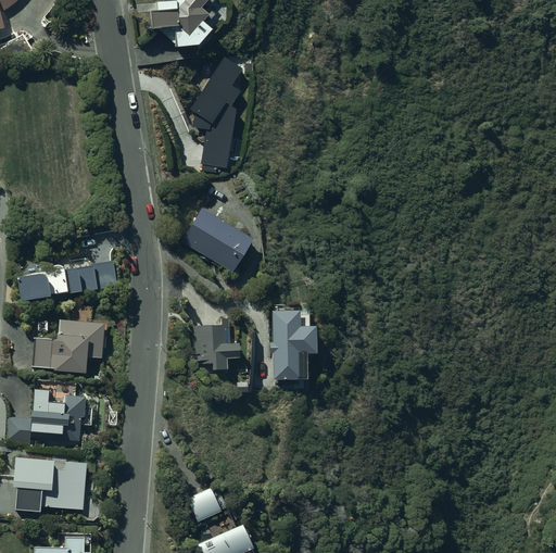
[(0,0),(0,29),(2,29),(0,17),(0,11),(2,10),(4,9),(7,8),(9,7),(11,4),(13,2),(15,1),(24,9),(32,0),(0,0)]
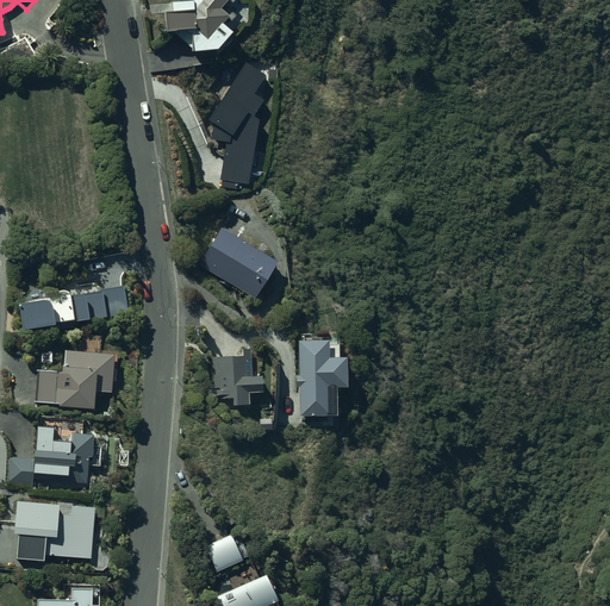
[(172,12),(165,12),(166,32),(175,32),(190,45),(190,54),(216,52),(230,36),(223,29),(235,16),(228,8),(235,0),(193,0),(193,1),(172,1),(172,12)]
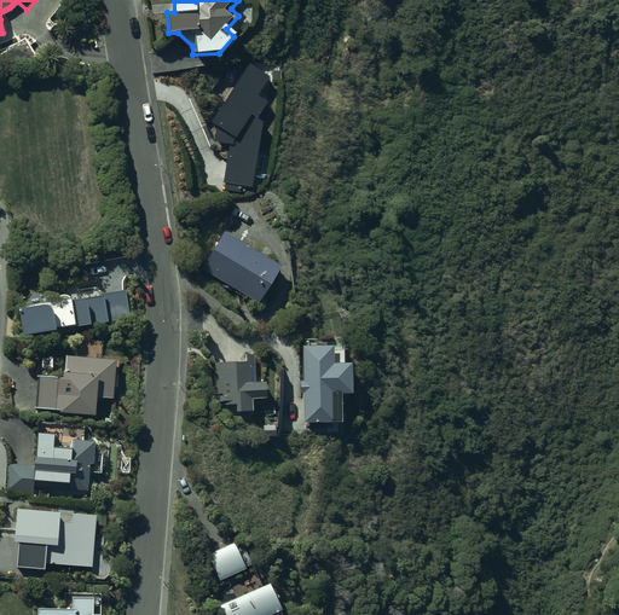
[(283,261),(225,226),(201,265),(237,288),(235,293),(242,297),(244,293),(259,301),(283,261)]
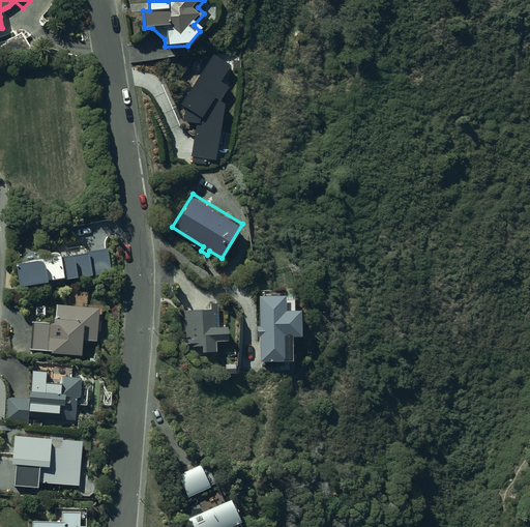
[(48,257),(17,260),(20,287),(48,285),(48,283),(50,282),(51,286),(64,285),(64,281),(77,280),(77,277),(93,275),(93,273),(110,271),(108,249),(85,251),(85,254),(61,256),(61,255),(60,254),(59,253),(58,252),(57,252),(56,252),(55,252),(54,252),(53,252),(52,252),(51,252),(51,253),(50,253),(50,254),(49,254),(49,255),(48,255),(48,256),(48,257)]
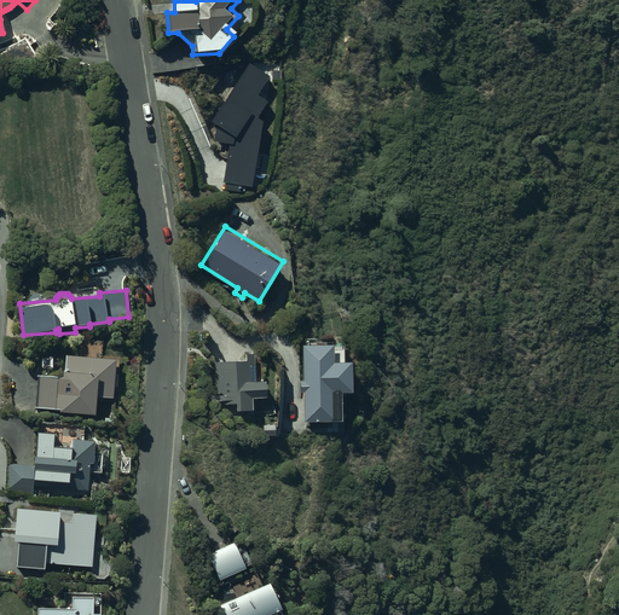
[(322,346),(322,344),(304,344),(304,378),(300,378),(300,392),(304,392),(304,423),(340,423),(340,396),(348,396),(348,365),(331,365),(331,346),(322,346)]
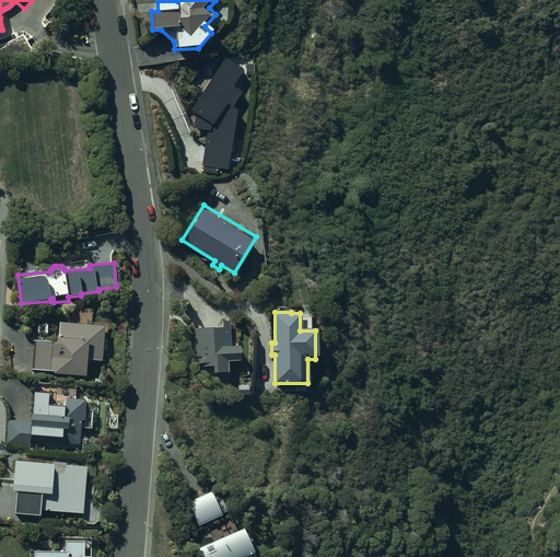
[(105,325),(60,321),(58,338),(57,338),(57,343),(36,339),(33,368),(55,371),(55,373),(86,376),(88,360),(104,360),(105,357),(107,358),(109,339),(104,338),(105,325)]
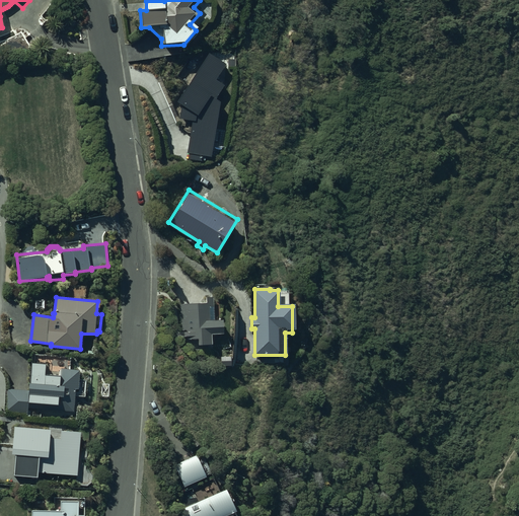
[(205,302),(180,303),(181,328),(183,328),(183,340),(194,340),(194,347),(210,347),(210,335),(221,335),(221,322),(208,322),(208,306),(212,306),(212,298),(205,298),(205,302)]
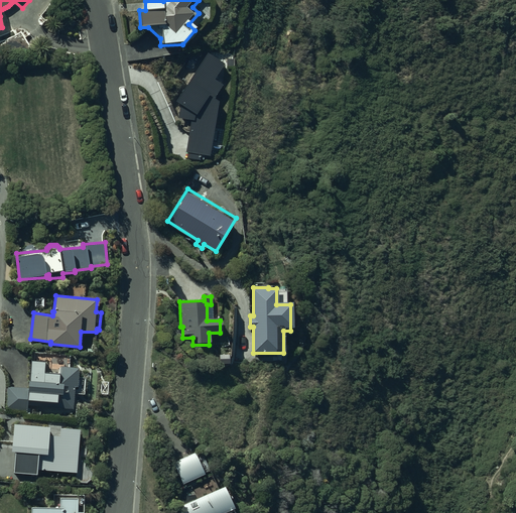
[(230,353),(219,353),(219,364),(230,364),(230,353)]
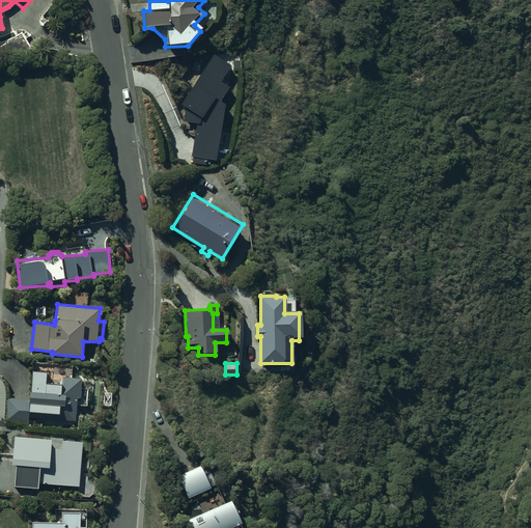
[(47,368),(32,367),(31,393),(30,393),(29,397),(8,396),(7,418),(28,420),(29,413),(57,415),(57,419),(75,420),(76,404),(87,405),(87,389),(81,388),(81,379),(61,377),(61,387),(46,386),(47,368)]
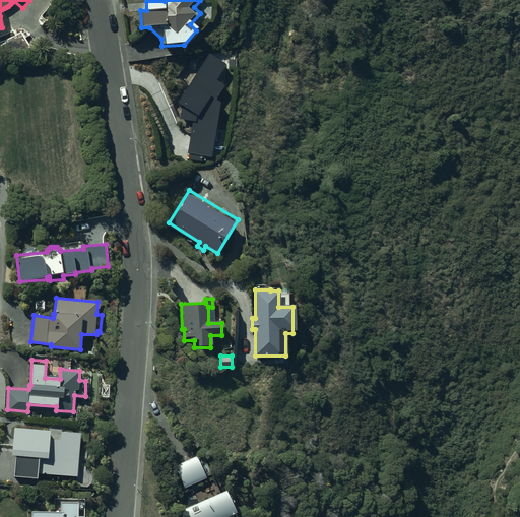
[(197,459),(195,456),(174,465),(184,487),(205,477),(204,475),(209,473),(202,457),(197,459)]
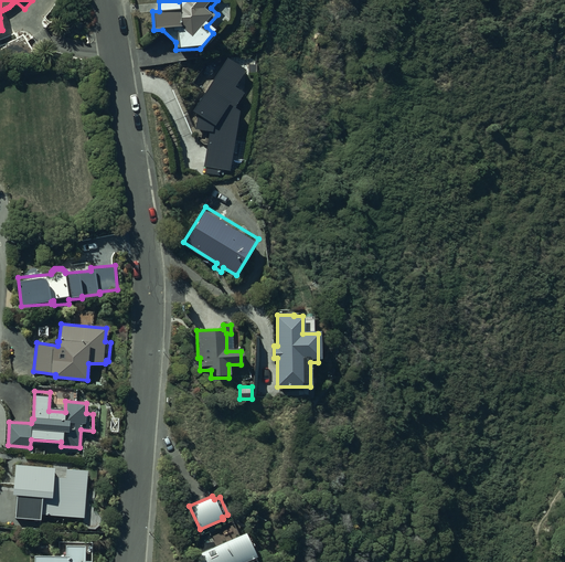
[(252,561),(242,536),(214,545),(214,541),(196,541),(199,552),(195,553),(198,561),(252,561)]
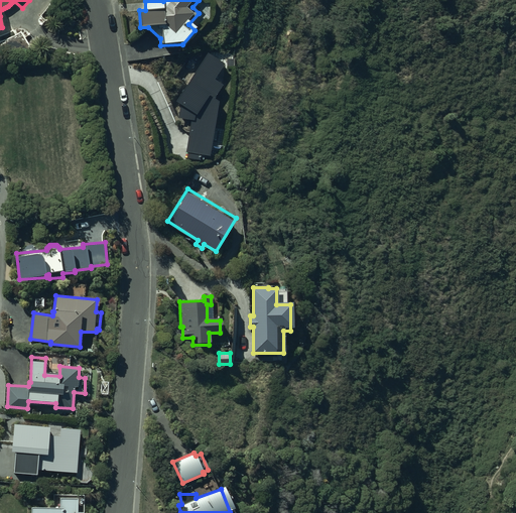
[(83,512),(84,495),(53,494),(53,501),(59,501),(59,509),(31,508),(31,512),(83,512)]
